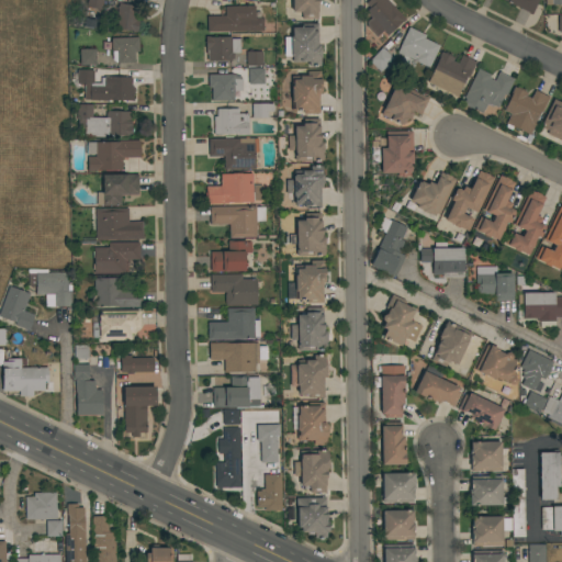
[(102,0),(101,10),(86,7),(86,0),(102,0)]
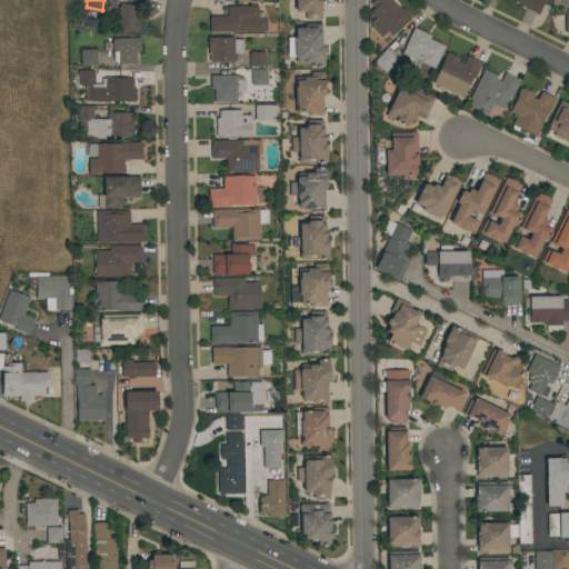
[(295,0),(321,0),(321,5),(320,5),(321,19),(305,19),(305,15),(303,15),(303,12),(296,12),(295,0)]
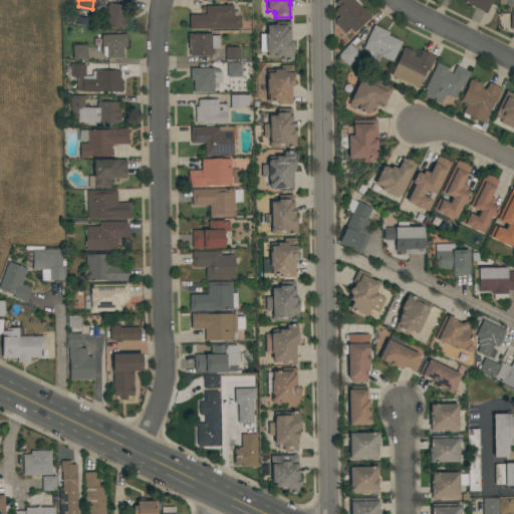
[(338,17),(333,11),(337,7),(333,3),(336,0),(353,0),(370,17),(367,20),(366,20),(353,32),(349,28),(343,34),(334,25),(334,20),(338,17)]
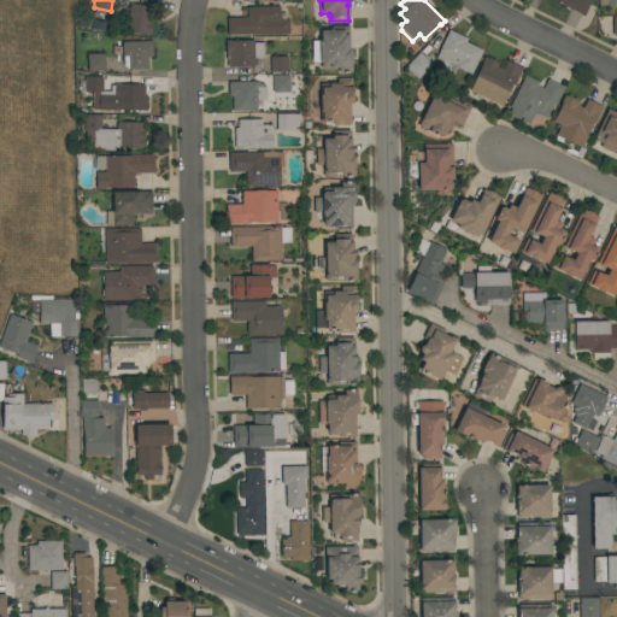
[(551,0),(589,0),(582,15),(551,0)]
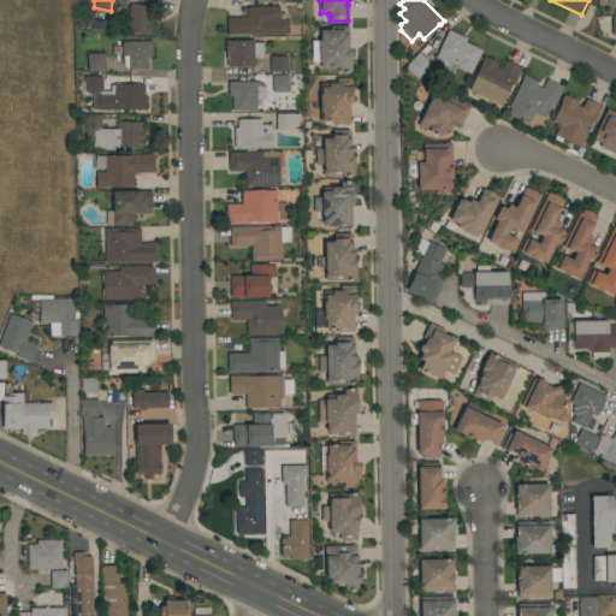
[(154,9),(149,36),(143,35),(143,34),(125,30),(129,11),(126,10),(128,6),(129,7),(130,4),(154,9)]
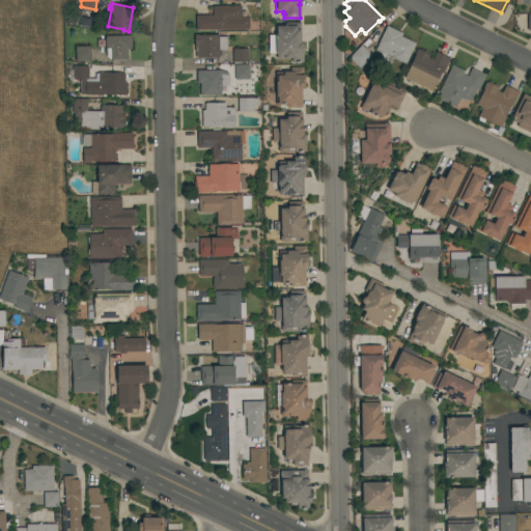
[(195,30),(195,16),(212,16),(212,6),(240,5),(241,17),(248,17),(248,29),(195,30)]
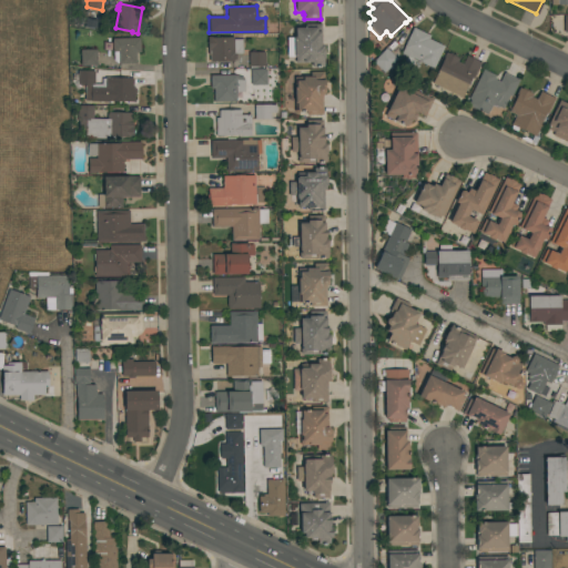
[(321,44),(323,44),(323,48),(324,48),(324,58),(323,58),(323,67),(311,67),(311,62),(304,62),(295,62),(295,59),(295,58),(293,58),(293,57),(286,57),(286,38),(293,38),(293,37),(294,37),(294,28),(304,28),(304,24),(321,24),(321,44)]
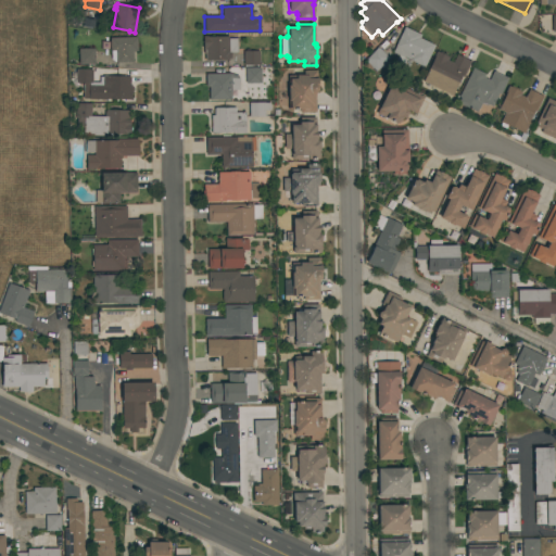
[(424,67),(393,52),(395,47),(394,47),(404,27),(420,35),(419,38),(433,46),(424,67)]
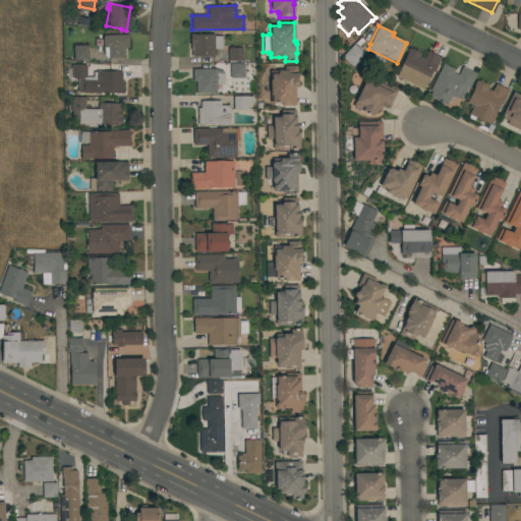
[(192,56),(191,50),(190,50),(189,34),(193,34),(193,35),(213,34),(214,36),(222,36),(222,49),(216,49),(216,55),(214,55),(214,56),(192,56)]
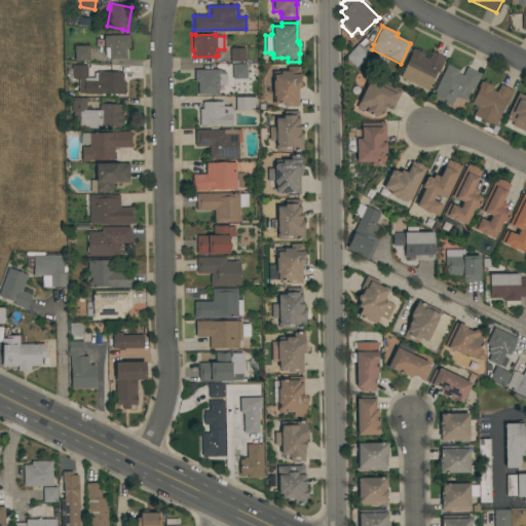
[(128,35),(129,48),(124,48),(125,59),(109,60),(109,59),(108,59),(105,57),(105,48),(104,48),(104,36),(128,35)]
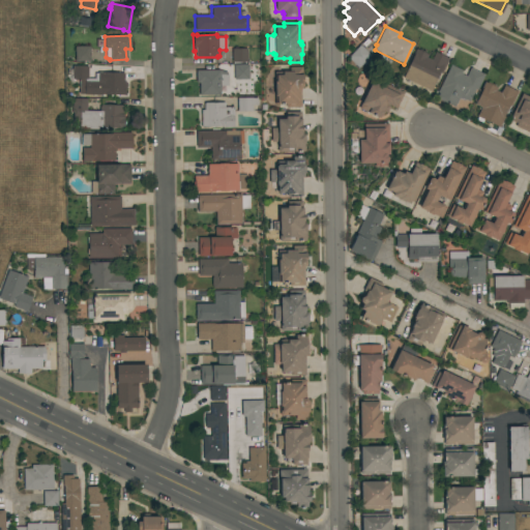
[(358,68),(347,58),(359,45),(370,55),(358,68)]
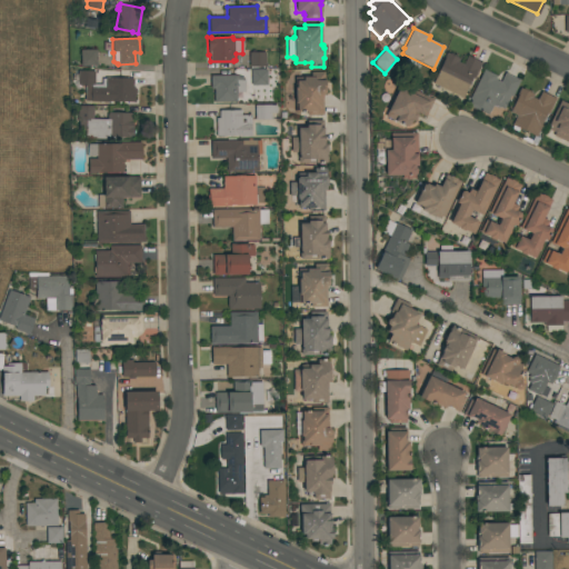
[(96,66),(80,66),(80,50),(96,50),(96,66)]
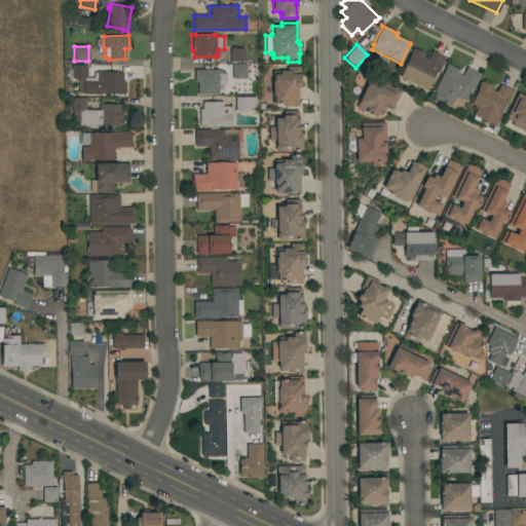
[(230,48),(245,48),(245,62),(230,62),(230,48)]
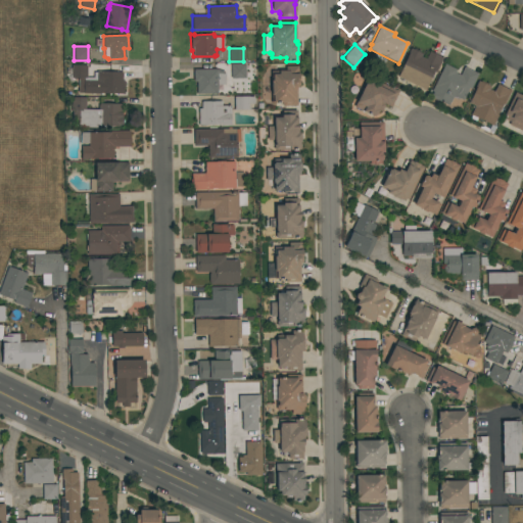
[(396,77),(408,53),(407,52),(410,48),(421,53),(420,56),(425,58),(428,51),(442,57),(435,73),(434,72),(432,77),(431,76),(424,90),(396,77)]
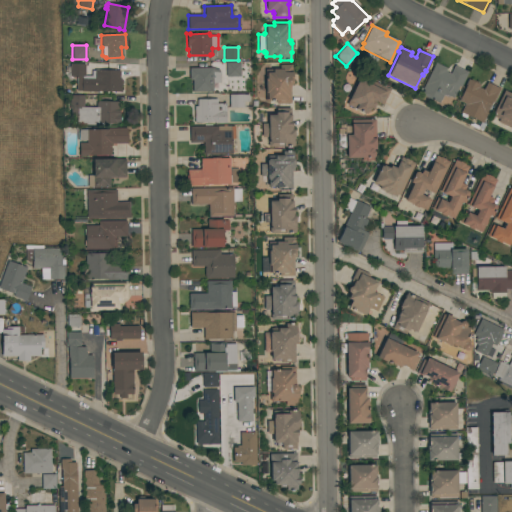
[(240,62),(240,76),(226,76),(225,62),(240,62)]
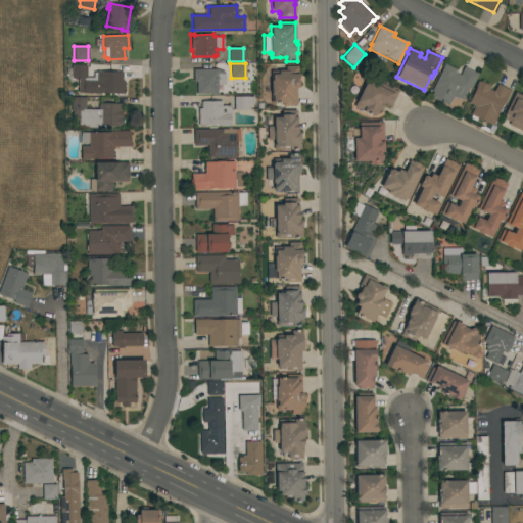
[(443,63),(456,69),(454,73),(459,76),(463,66),(477,74),(470,89),(468,88),(462,100),(458,98),(455,97),(455,98),(452,97),(449,102),(448,102),(447,105),(430,97),(432,92),(431,91),(443,63)]
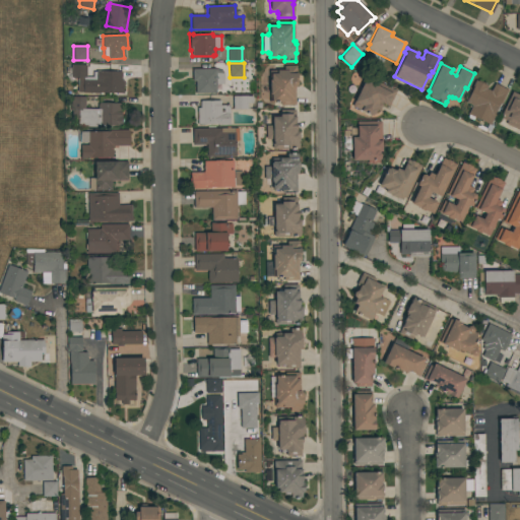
[(86,65),(86,78),(70,77),(70,74),(66,74),(66,68),(70,68),(70,64),(86,65)]
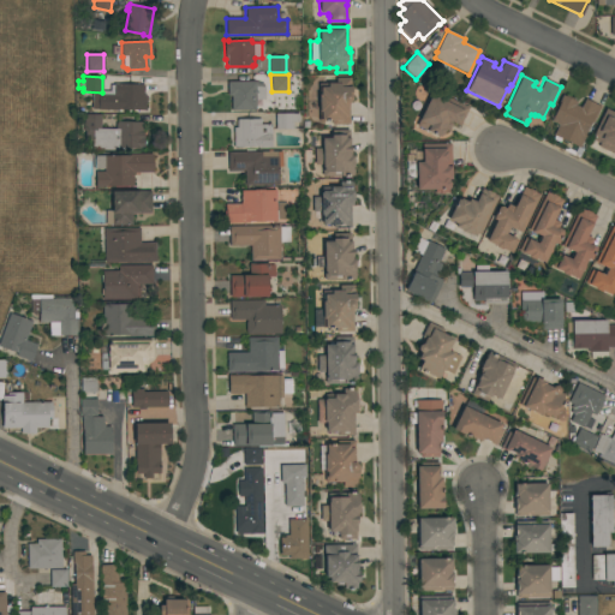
[(332,125),(332,120),(318,121),(318,94),(318,84),(335,83),(335,78),(350,78),(350,87),(351,87),(351,99),(351,100),(350,101),(348,102),(348,125),(332,125)]
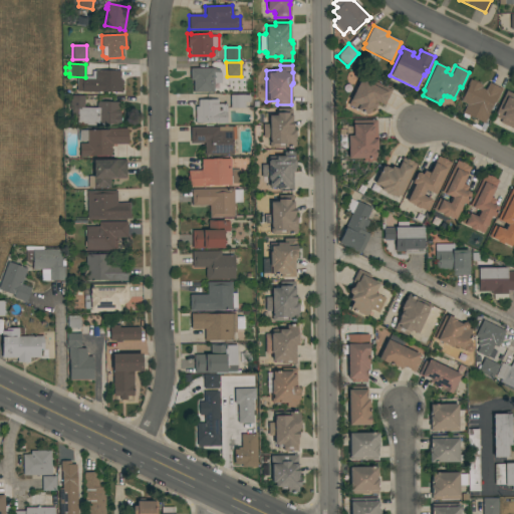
[(220,71),(221,71),(221,83),(213,83),(213,92),(193,92),(193,79),(190,79),(190,68),(213,68),(220,70),(220,71)]
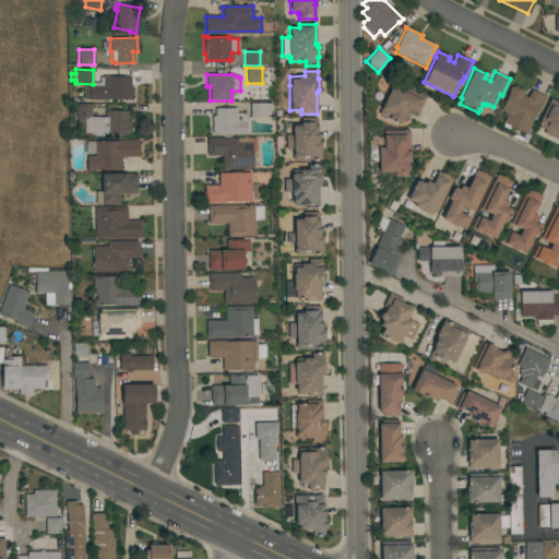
[(130,76),(130,86),(133,86),(133,93),(131,93),(131,97),(132,97),(132,100),(97,99),(97,85),(103,85),(103,81),(100,81),(100,78),(103,78),(103,76),(130,76)]
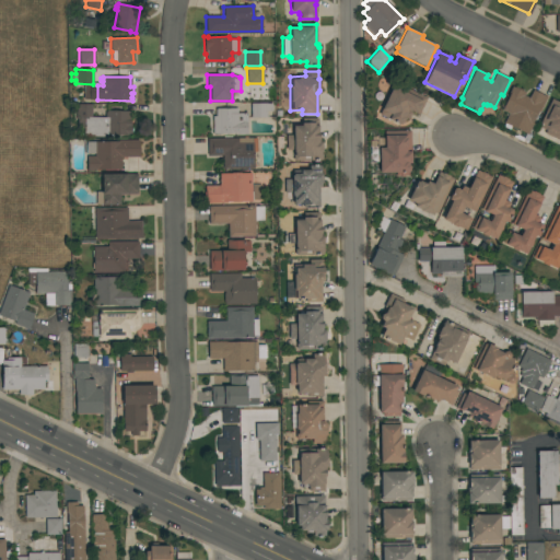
[(418,115),(407,109),(407,111),(410,112),(407,119),(405,118),(403,123),(400,124),(399,125),(378,115),(394,82),(426,97),(418,115)]
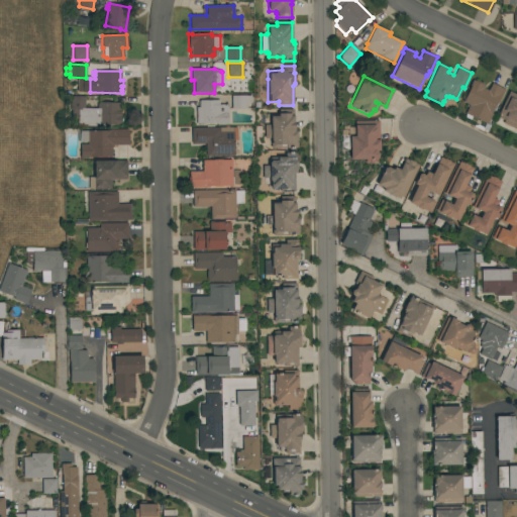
[(469,105),(461,101),(470,86),(469,86),(473,80),(484,85),(483,88),(488,91),(491,83),(505,90),(498,104),(496,103),(491,113),(492,114),(487,123),(490,125),(487,130),(482,128),(485,123),(464,113),(469,105)]
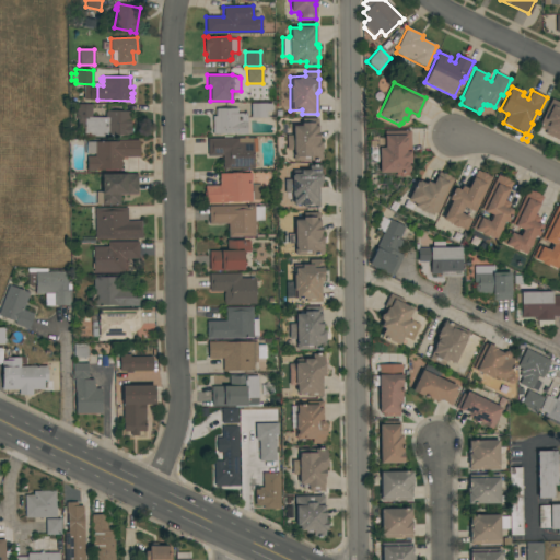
[(559,133),(556,131),(552,138),(540,132),(544,126),(539,124),(551,98),(559,103),(559,133)]
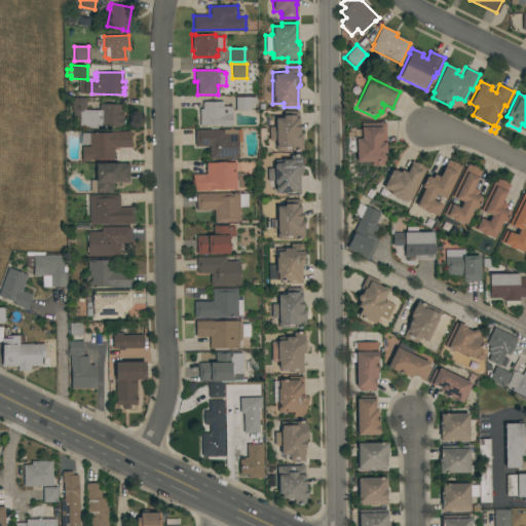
[(234,99),(235,99),(235,97),(250,97),(255,97),(255,104),(250,104),(250,110),(235,110),(235,108),(234,108),(234,99)]
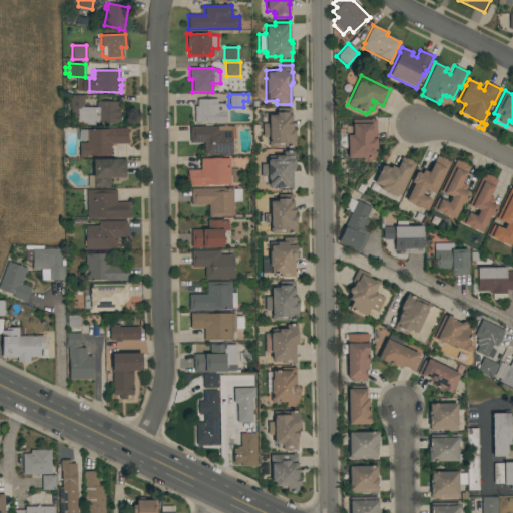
[(83,107),(96,107),(96,103),(97,103),(97,101),(118,101),(118,102),(119,102),(119,107),(118,107),(118,110),(119,110),(119,114),(119,117),(121,117),(121,120),(119,120),(119,124),(115,124),(115,123),(98,123),(98,125),(76,124),(77,118),(70,118),(70,108),(69,108),(69,100),(66,100),(66,96),(69,96),(69,95),(83,96),(83,107)]
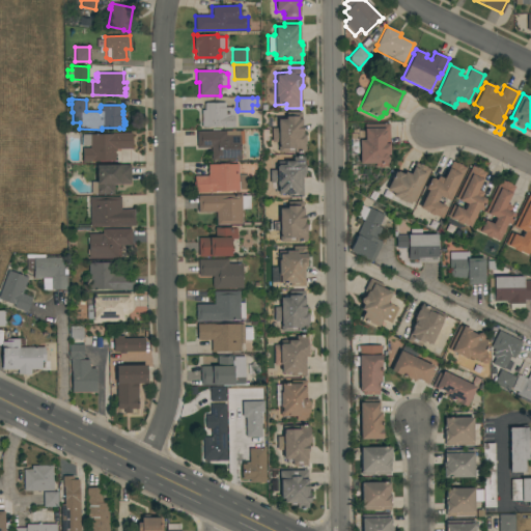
[(201,110),(204,110),(204,103),(224,103),(224,107),(233,107),(233,128),(222,128),(222,127),(201,127),(201,110)]
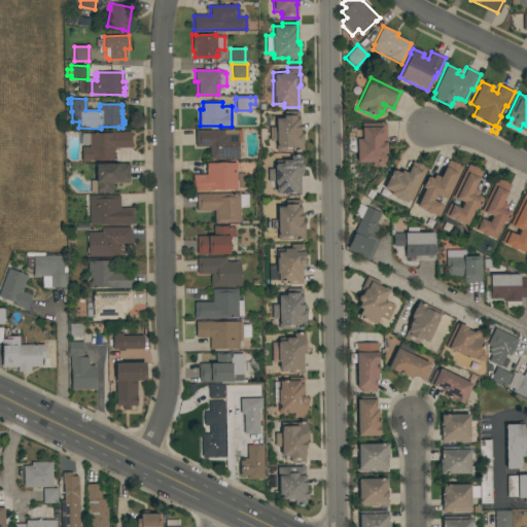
[(276,141),(270,141),(269,128),(275,127),(275,118),(283,118),(283,115),(284,115),(284,111),(299,111),(299,125),(300,125),(300,134),(303,134),(303,143),(302,143),(302,150),(276,151),(276,141)]
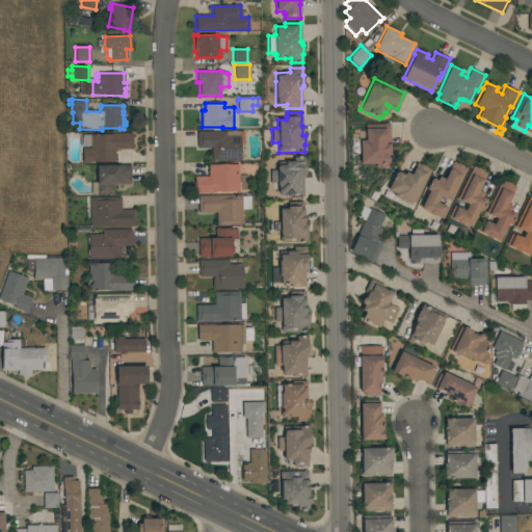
[(360,140),(365,140),(365,125),(389,124),(390,155),(388,155),(388,156),(389,157),(389,162),(388,162),(388,166),(382,166),(382,168),(379,168),(379,167),(375,167),(375,164),(360,164),(360,140)]
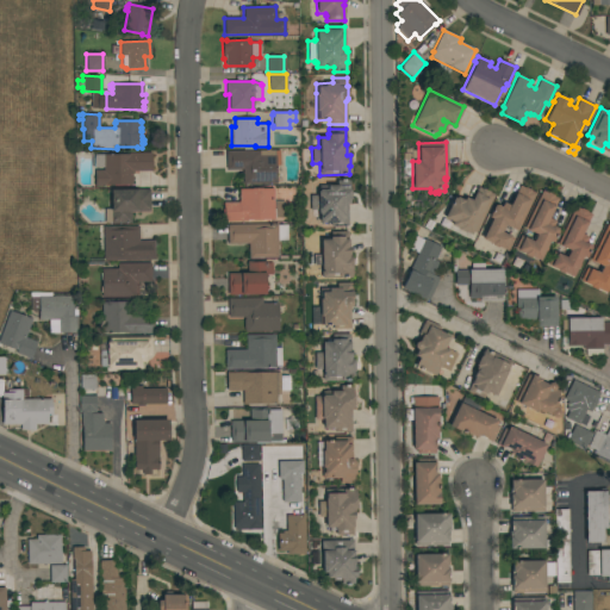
[(279,150),(279,166),(275,166),(275,184),(242,184),(242,169),(225,169),(225,151),(279,150)]
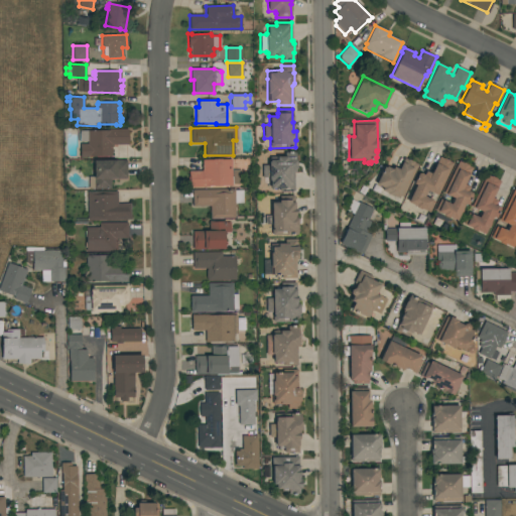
[(108,130),(108,129),(128,129),(128,144),(111,145),(112,156),(87,156),(87,158),(80,158),(80,144),(87,144),(87,141),(77,142),(77,131),(108,130)]
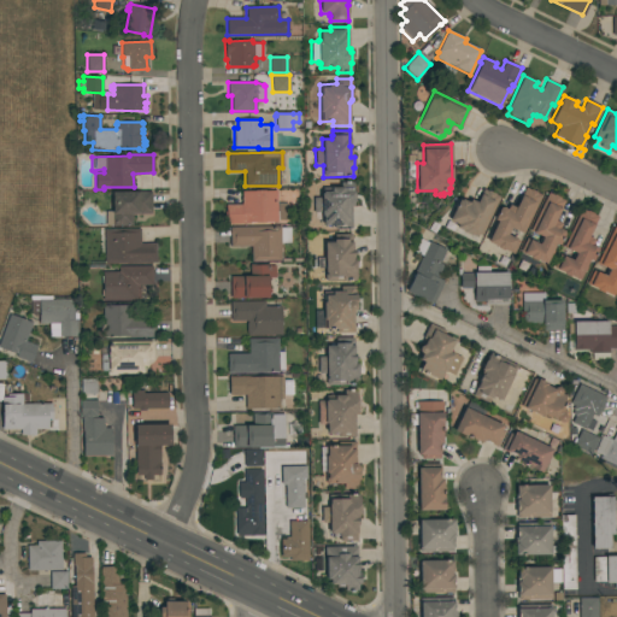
[(150,175),(133,176),(134,191),(151,189),(150,175)]
